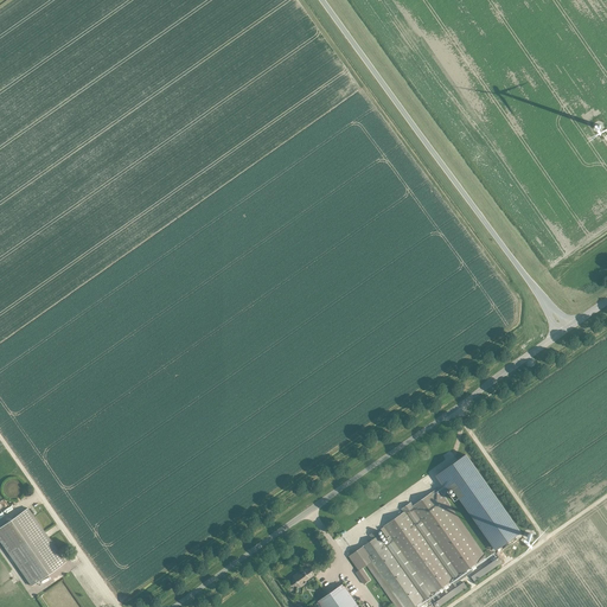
[(466,454),(436,475),(447,490),(452,487),(497,550),(521,532),(466,454)]
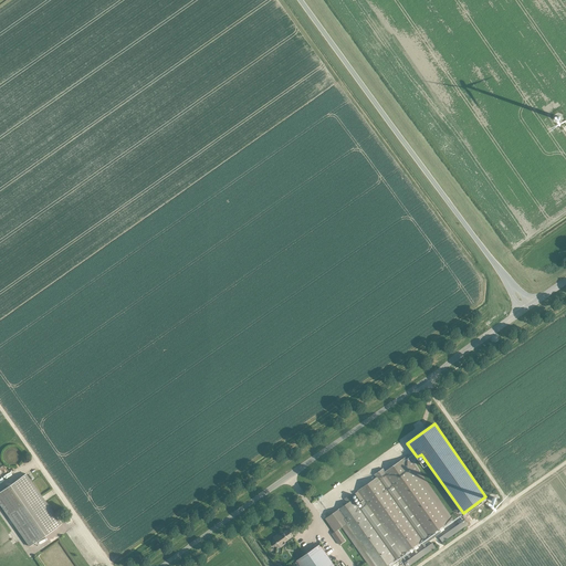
[(386,565),(392,562),(396,559),(402,555),(423,541),(429,536),(449,522),(404,459),(385,472),(383,469),(375,474),(377,478),(358,491),(355,493),(360,501),(360,502),(363,505),(359,507),(352,495),(350,494),(345,499),(347,503),(337,511),(325,519),(335,532),(337,530),(343,526),(369,565),(386,565)]
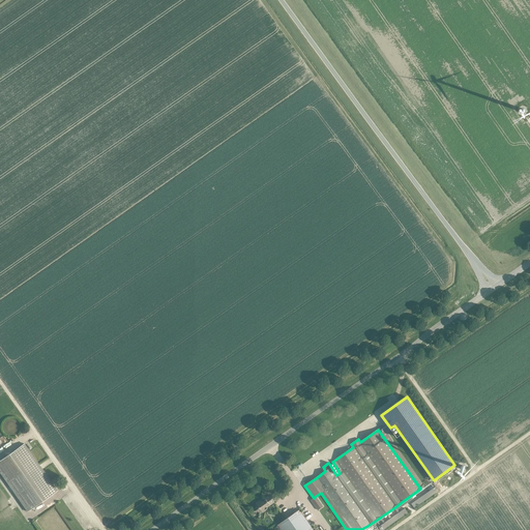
[(57,491),(24,444),(0,461),(0,472),(27,511),(57,491)]
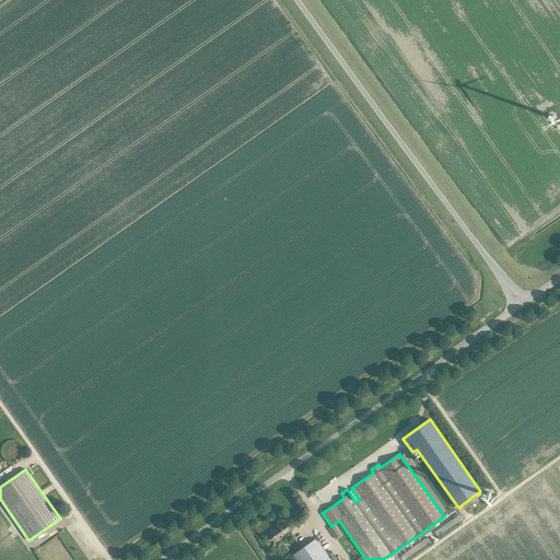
[(33,476),(41,487),(48,481),(41,470),(33,476)]
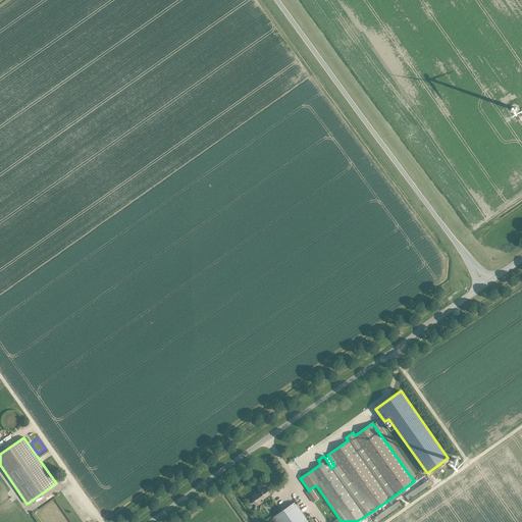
[(408,501),(431,484),(428,480),(405,497),(408,501)]
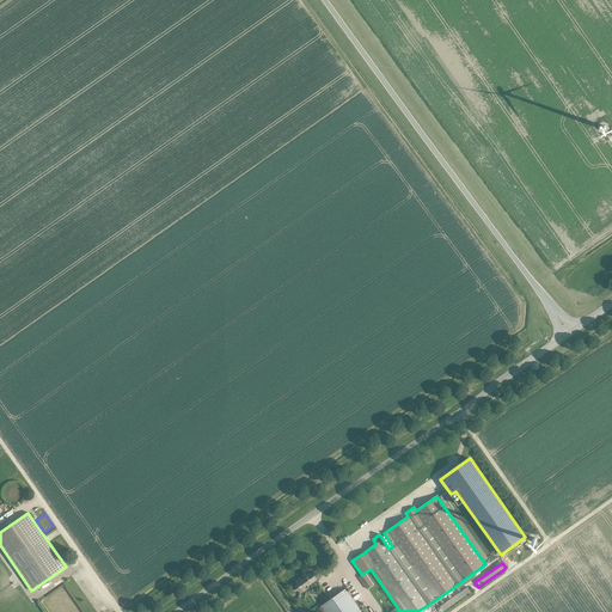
[(300,581),(298,580),(295,581),(294,591),(301,592),(304,589),(306,591),(310,588),(308,586),(317,580),(318,574),(311,573),(300,581)]
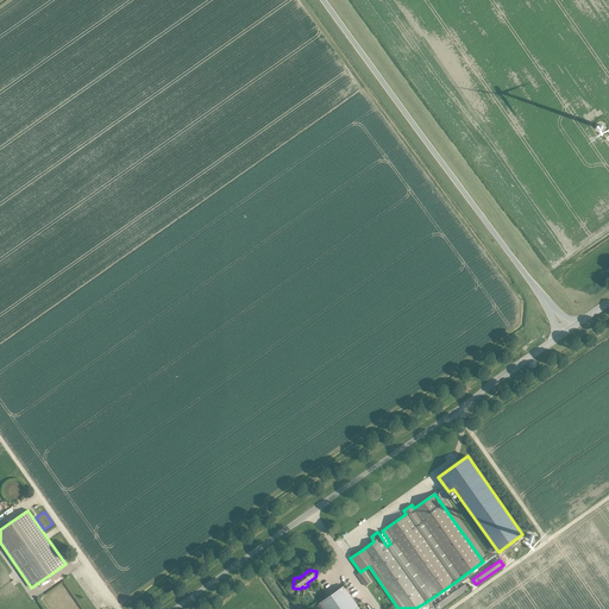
[(372,582),(363,570),(360,572),(357,575),(365,586),(372,582)]
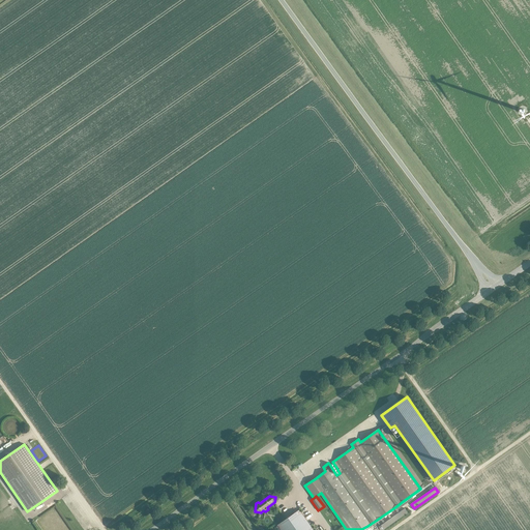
[(405,508),(382,525),(385,529),(408,512),(405,508)]
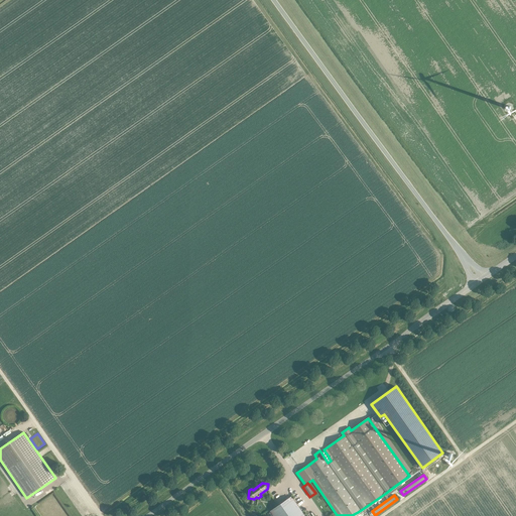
[(305,515),(292,497),(271,512),(273,515),(305,515)]
